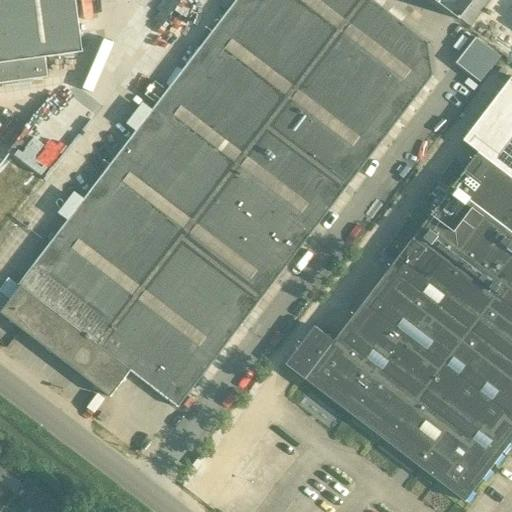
[(0,0),(0,88),(45,82),(43,63),(81,58),(73,0),(0,0)]
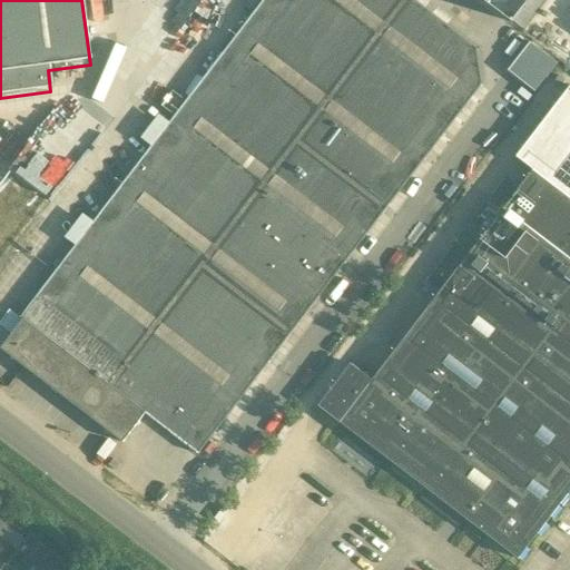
[(262,0),(19,317),(22,321),(0,349),(123,443),(145,414),(198,455),(200,453),(199,452),(481,85),(475,48),(413,0),(262,0)]
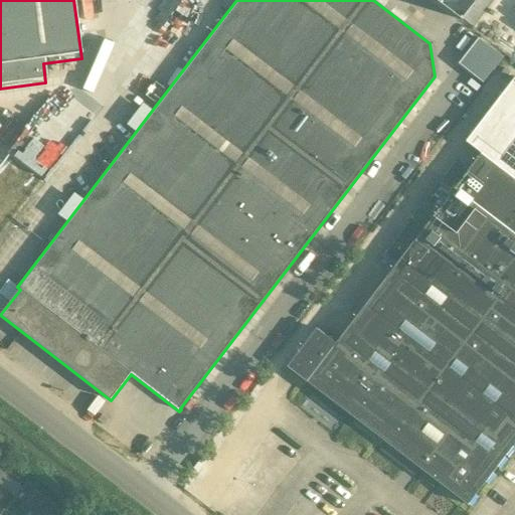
[(435,0),(464,22),(480,0),(435,0)]
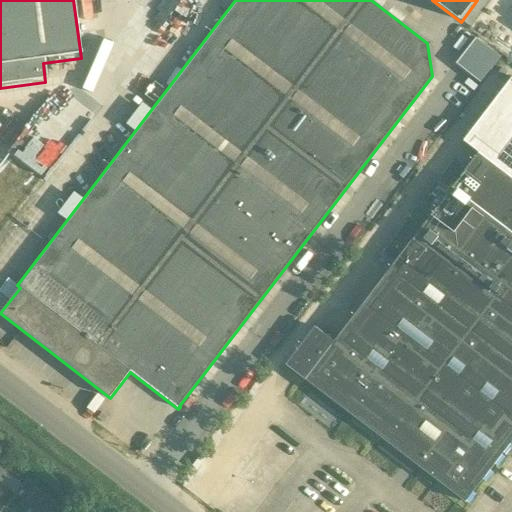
[(498,57),(474,39),(454,64),(478,83),(498,57)]
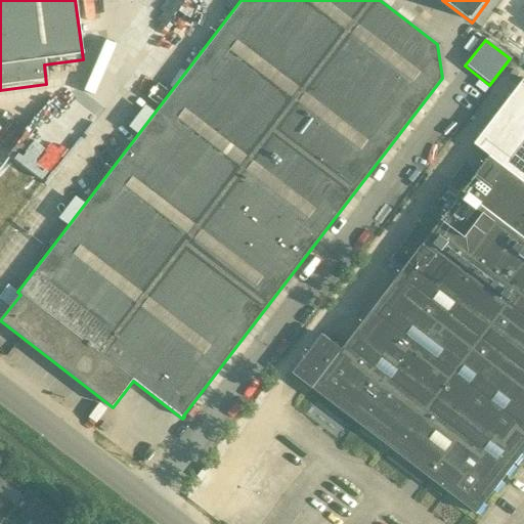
[(342,350),(322,335),(292,374),(312,389),(313,389),(476,514),(523,450),(523,183),(490,158),(431,234),(419,225),(393,259),(404,268),(342,350)]
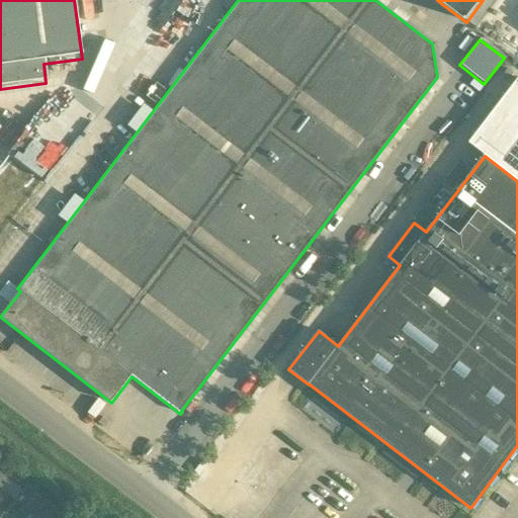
[(0,489),(7,495),(14,486),(3,477),(0,480),(0,489)]
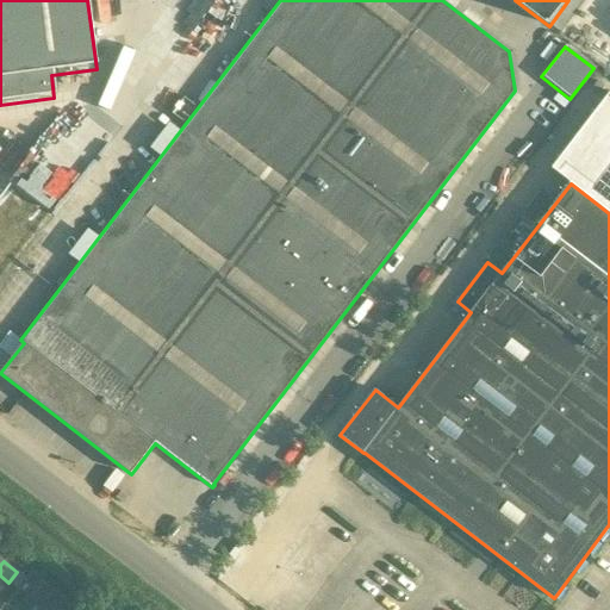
[(56,609),(66,598),(53,589),(36,609),(56,609)]
